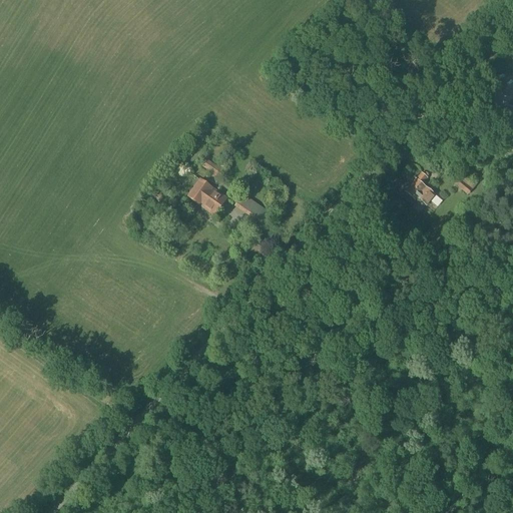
[(512,134),(512,107),(508,105),(497,127),(512,134)]
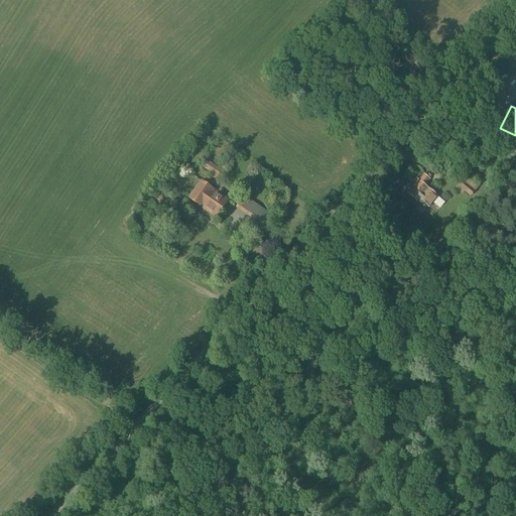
[(220,169),(207,160),(202,167),(214,175),(210,181),(217,186),(221,180),(226,173),(225,172),(227,169),(222,166),(220,169)]
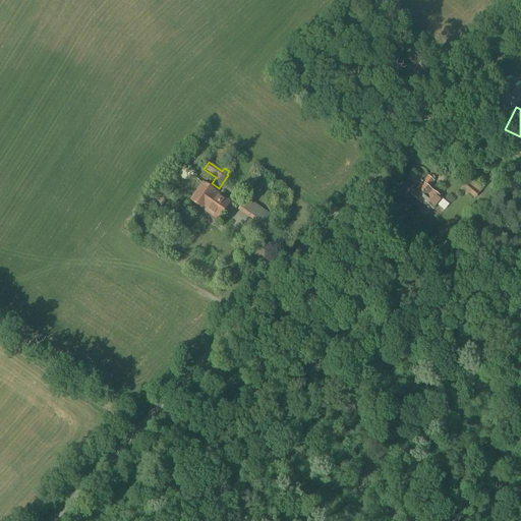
[(432,210),(442,198),(437,194),(428,188),(433,181),(427,176),(411,196),(421,204),(422,201),(432,210)]
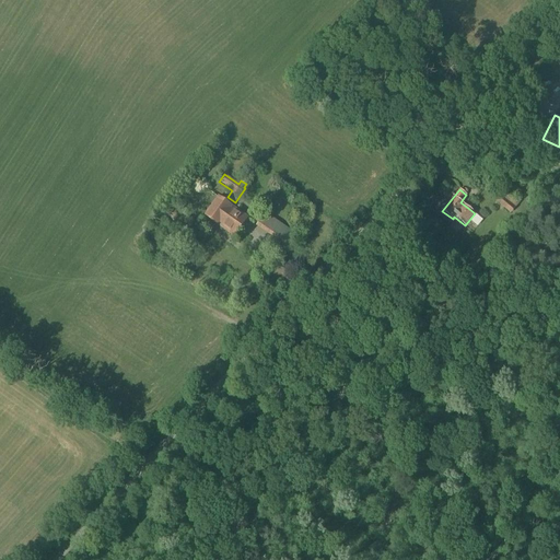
[(504,195),(498,189),(493,194),(498,198),(496,201),(510,214),(520,201),(508,191),(504,195)]
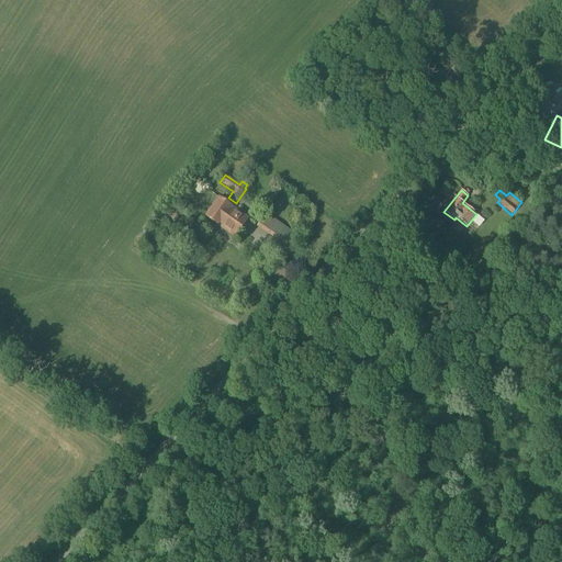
[(244,194),(237,203),(240,206),(247,198),(244,194)]
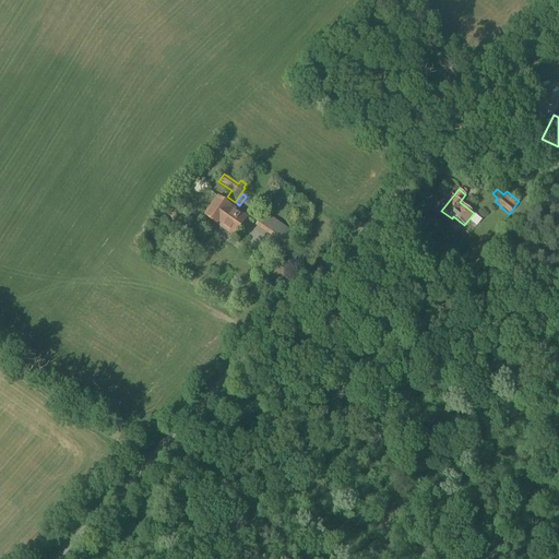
[(230,205),(218,197),(204,215),(216,225),(234,238),(248,217),(230,205)]
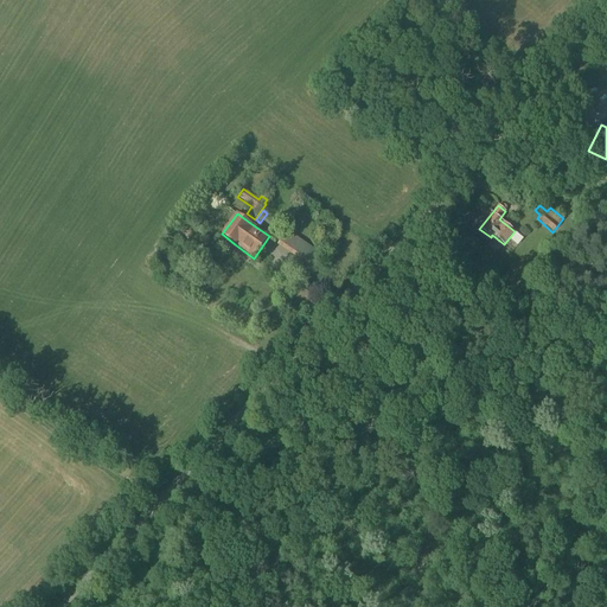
[(184,232),(189,227),(183,221),(178,228),(184,232)]
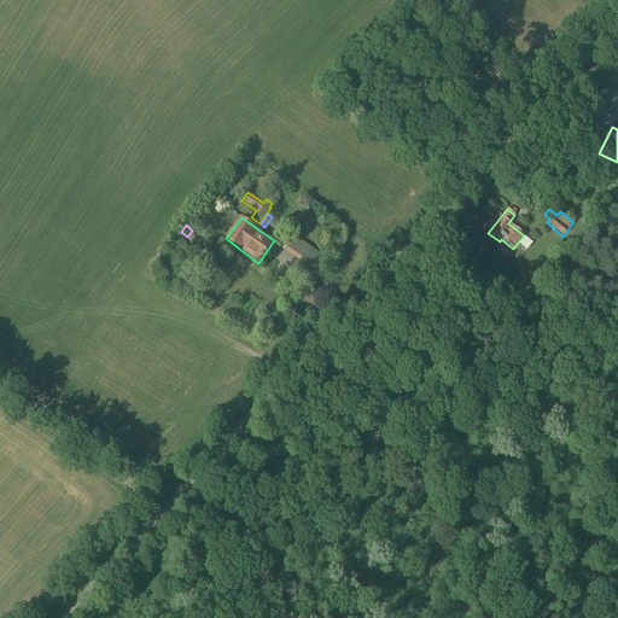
[(318,273),(326,260),(292,235),(283,249),(318,273)]
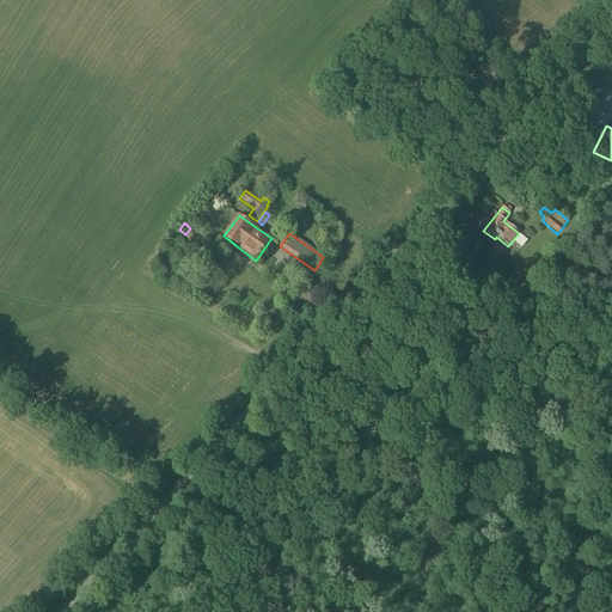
[(525,258),(533,248),(526,242),(518,251),(525,258)]
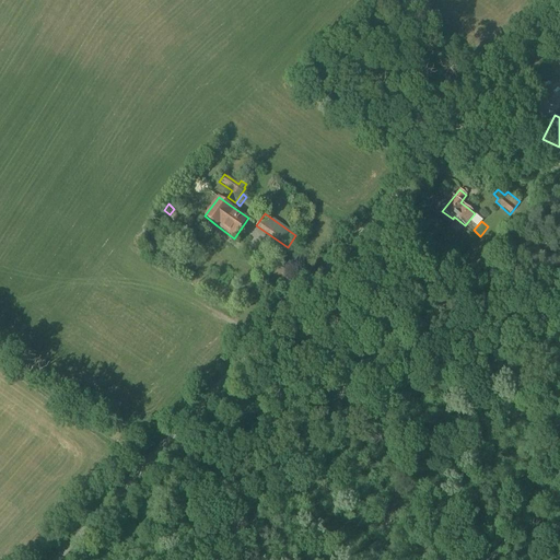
[(281,296),(300,273),(278,258),(260,280),(281,296)]
